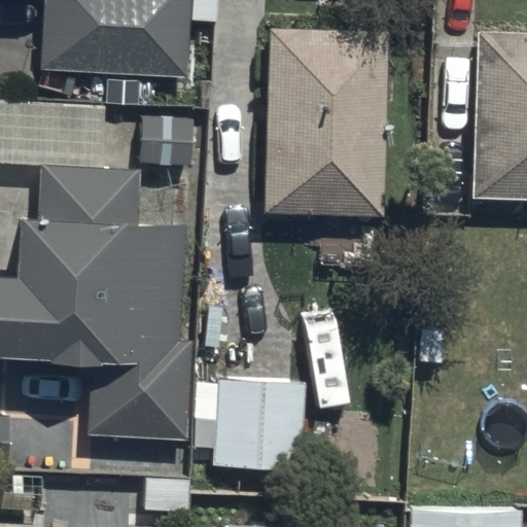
[(41,0),(38,72),(187,79),(190,0),(41,0)]
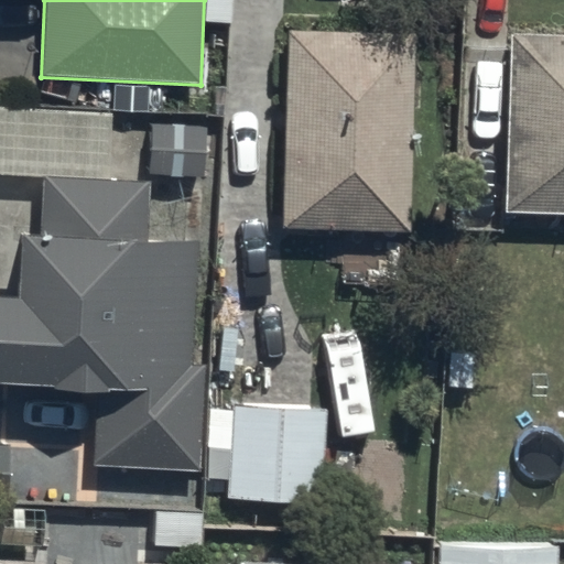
[(412,39),(289,34),(282,228),(404,232),(412,39)]
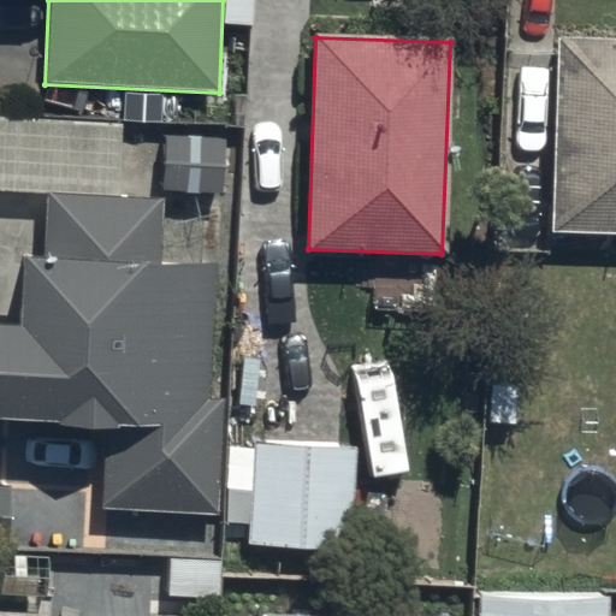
[(615,40),(555,39),(549,236),(615,237),(615,40)]
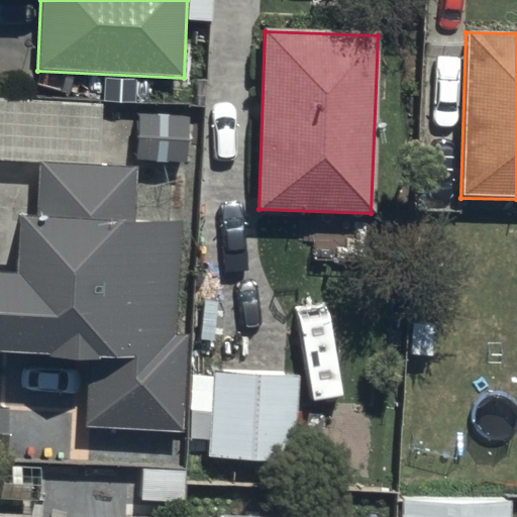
[(132,110),(130,153),(182,158),(185,113),(132,110)]
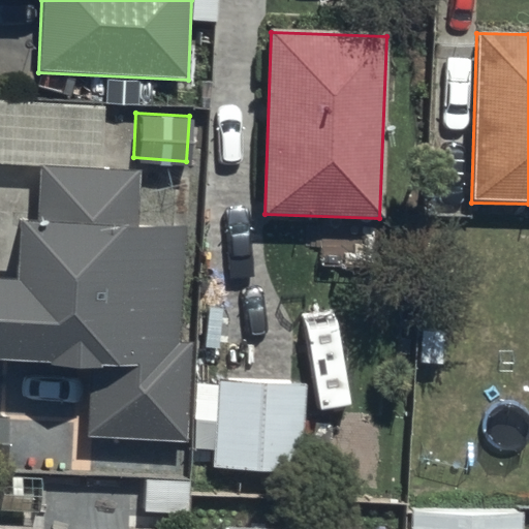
[(16,225),(13,281),(0,280),(0,361),(90,366),(87,438),(186,443),(191,344),(178,343),(183,234),(135,231),(138,172),(39,167),(36,226),(16,225)]
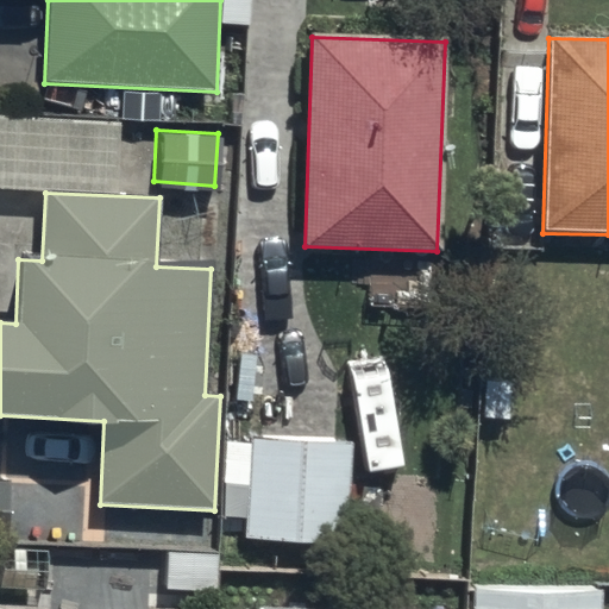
[(243,433),(238,532),(345,538),(347,437),(243,433)]
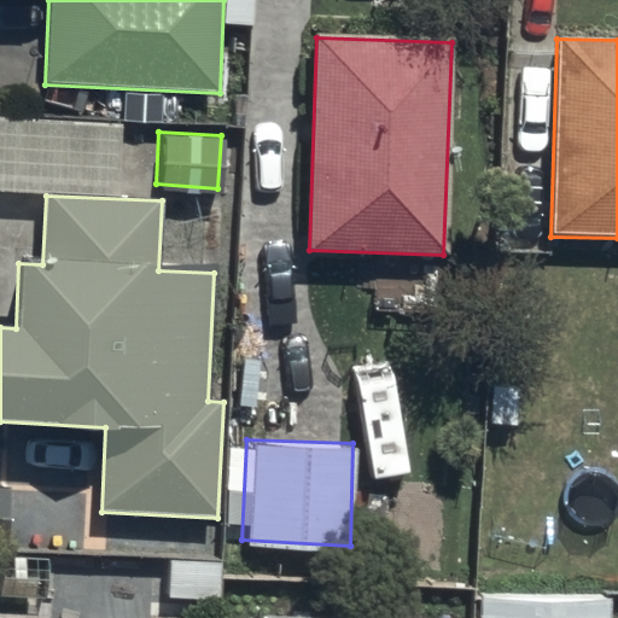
[(617,617),(617,592),(470,590),(470,617),(617,617)]
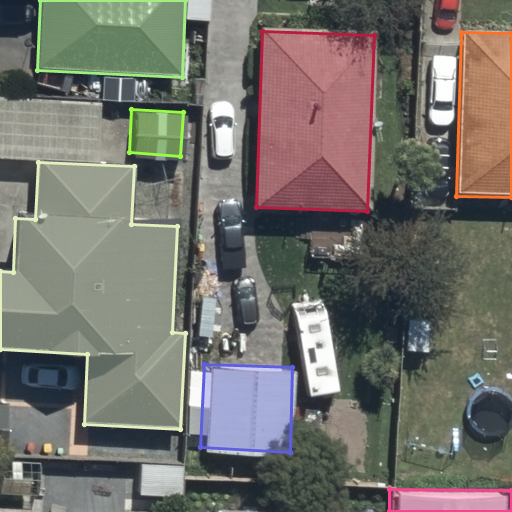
All buildings are outlined.
